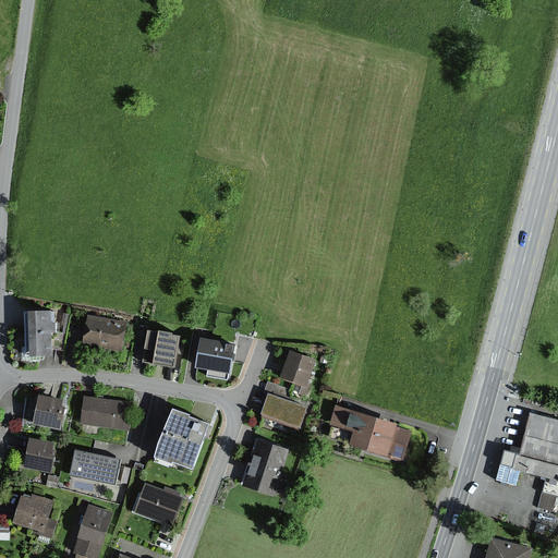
[(50,355),(49,312),(23,313),(24,356),(50,355)]
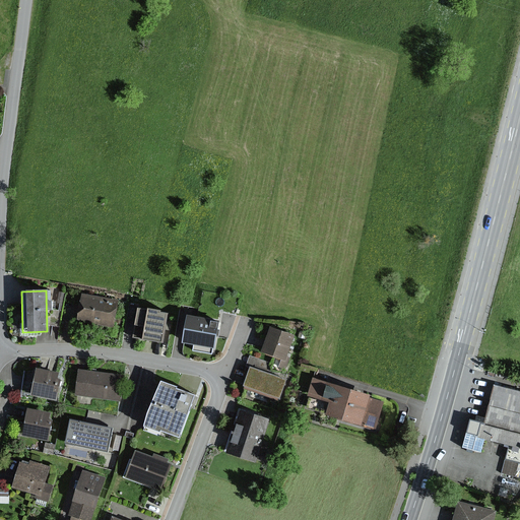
[(120,324),(124,304),(90,297),(86,317),(120,324)]
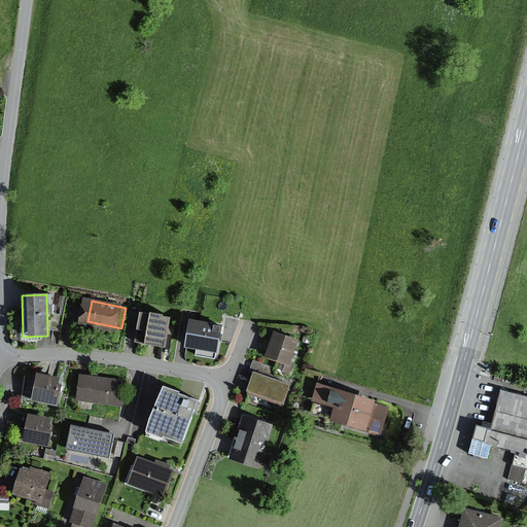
[(169,319),(142,314),(140,324),(145,325),(142,341),(171,347),(175,327),(168,325),(169,319)]
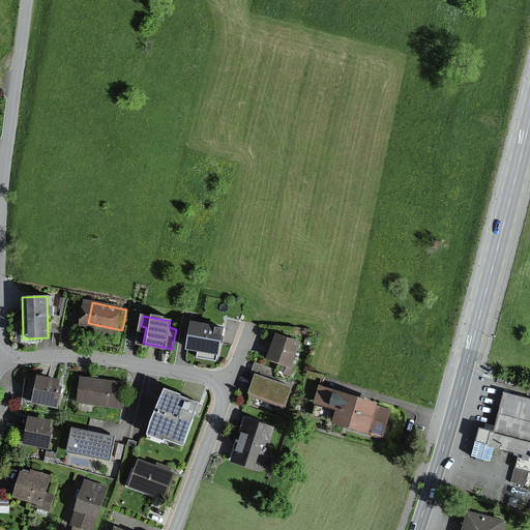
[(222,328),(192,323),(187,350),(217,355),(222,328)]
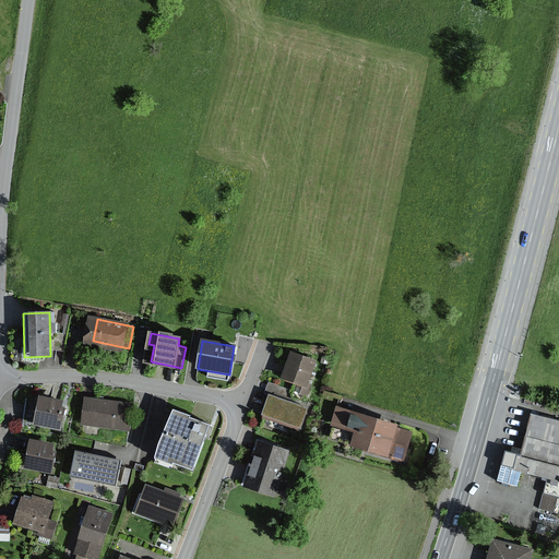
[(317,361),(294,353),(284,378),(308,387),(317,361)]
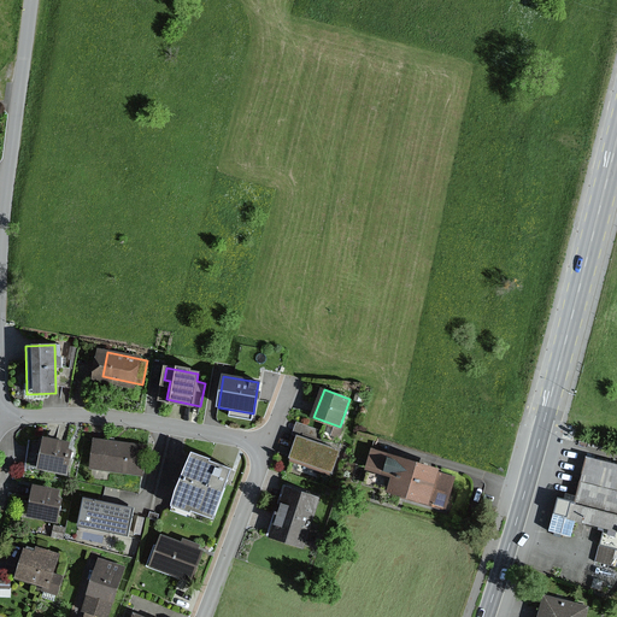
[(334,472),(341,451),(297,435),(289,457),(334,472)]
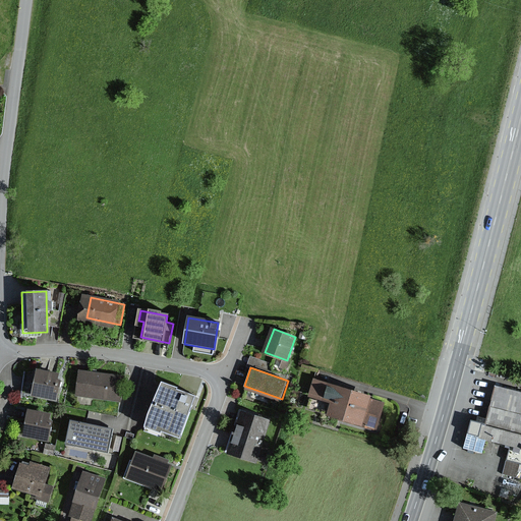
[(58,381),(56,380),(57,373),(36,368),(30,397),(55,402),(60,381),(58,381)]
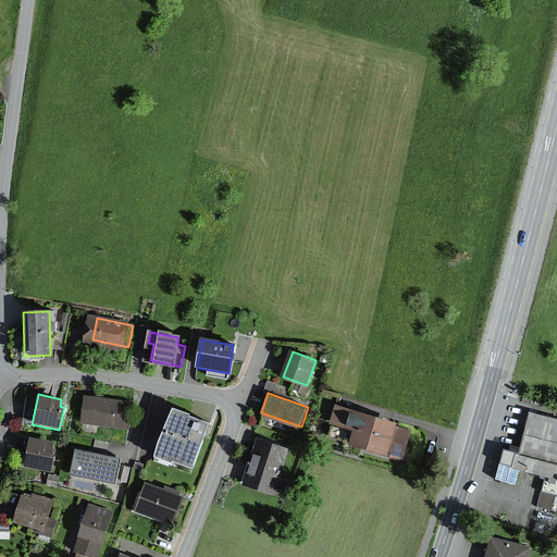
[(128,429),(132,404),(85,397),(81,422),(128,429)]
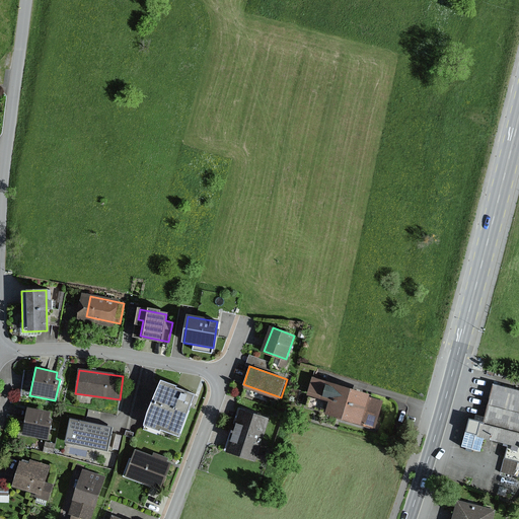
[(329,401),(325,414),(342,419),(351,387),(309,375),(304,394),(329,401)]
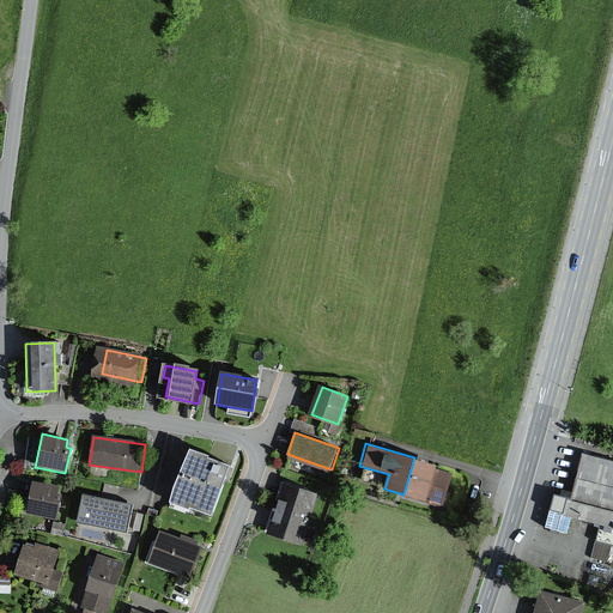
[(229,465),(189,450),(170,503),(211,517),(225,475),(229,465)]
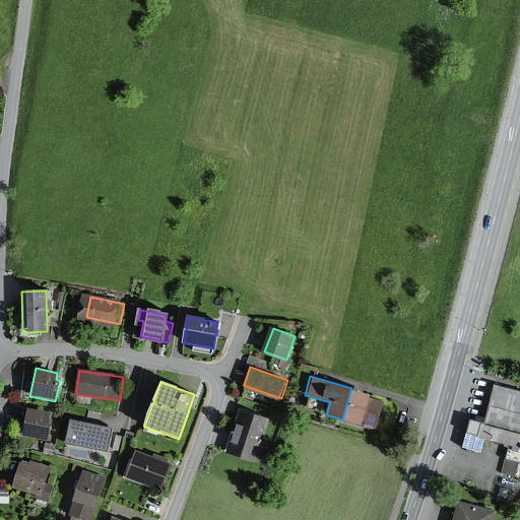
[(372,394),(351,388),(342,419),(377,429),(385,401),(371,397),(372,394)]
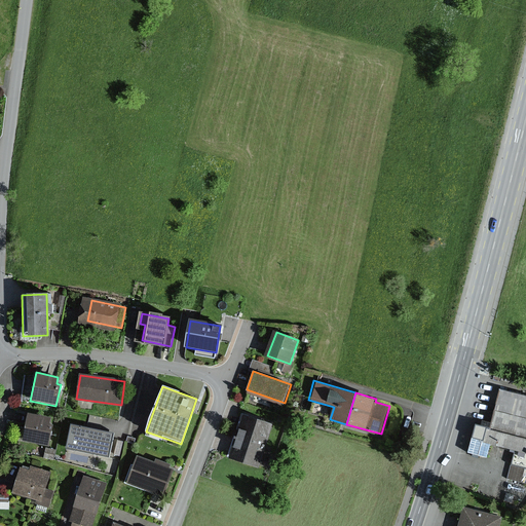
[(525,400),(499,392),(489,427),(477,424),(473,438),(490,443),(515,450),(525,452),(525,400)]
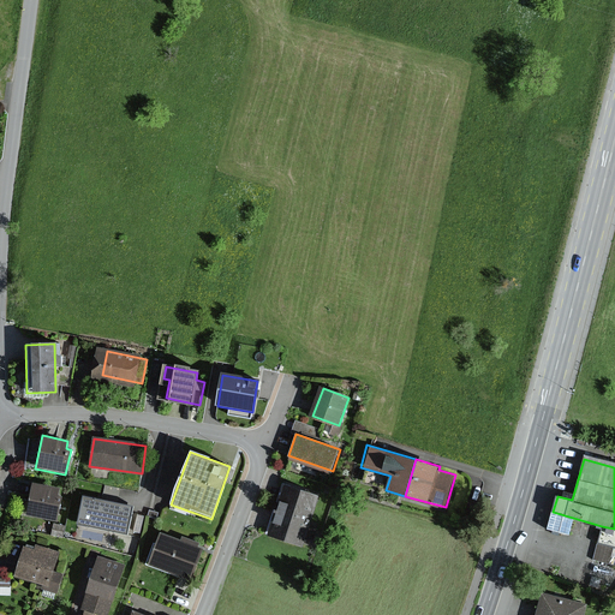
[(55,497),(58,488),(31,483),(24,515),(55,521),(60,497),(55,497)]
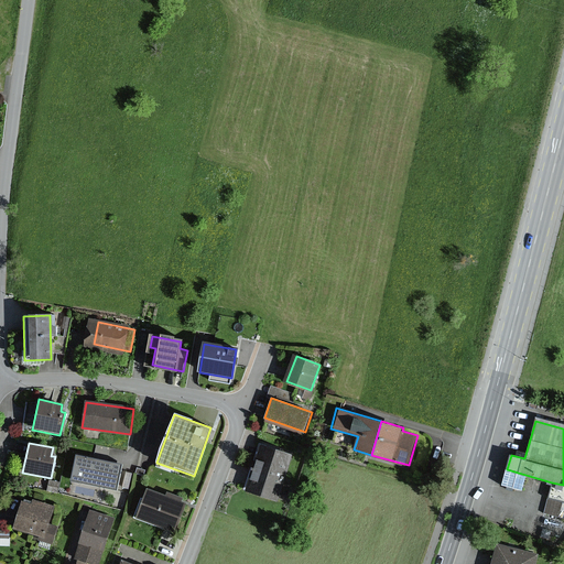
[(278,501),(292,457),(260,447),(246,490),(278,501)]
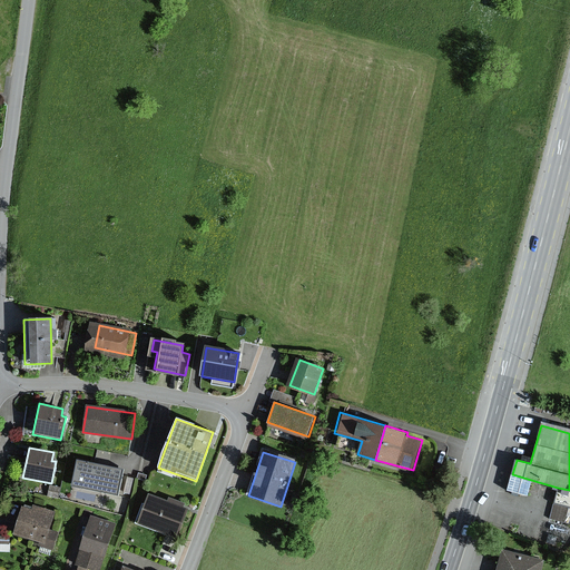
[(121,470),(77,461),(71,485),(116,495),(121,470)]
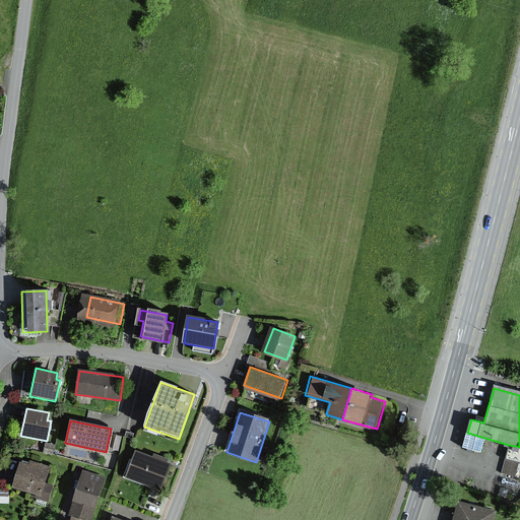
[(484,438),(467,433),(463,447),(480,452),(484,438)]
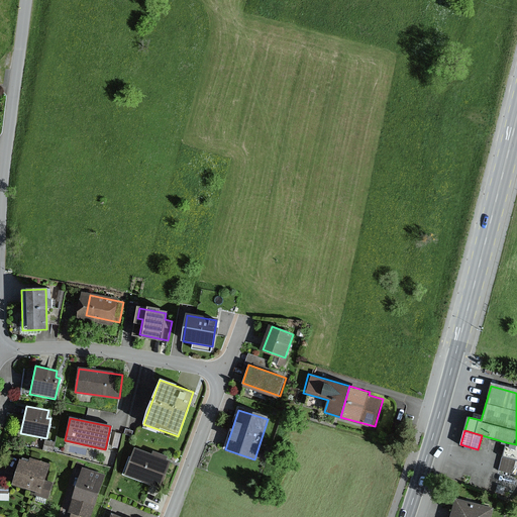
[(516,444),(506,442),(503,457),(516,460),(516,444)]
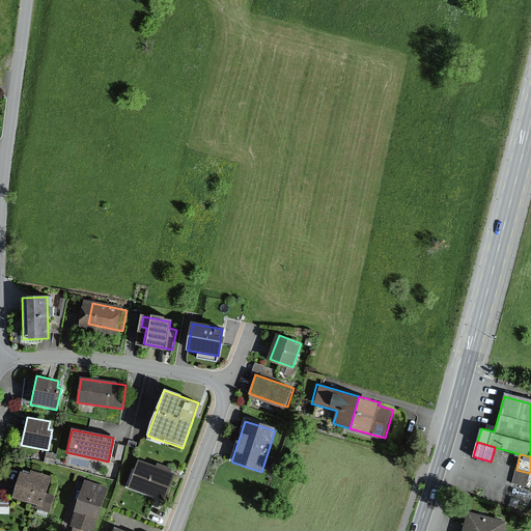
[(165,470),(149,464),(140,490),(174,502),(184,475),(177,473),(179,468),(167,464),(165,470)]
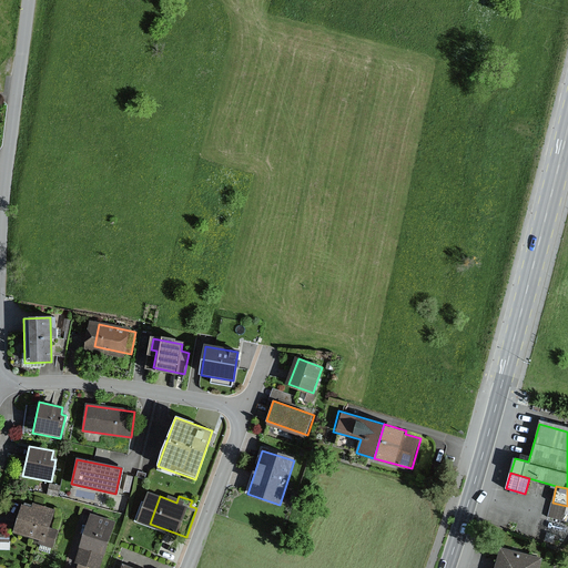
[(48,528),(53,511),(31,504),(30,508),(21,506),(13,533),(31,538),(39,540),(38,545),(52,549),(58,531),(48,528)]
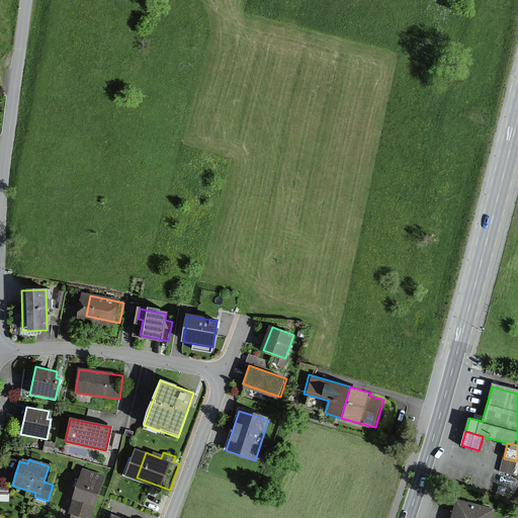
[(87,517),(98,517),(112,478),(92,470),(76,514),(87,517)]
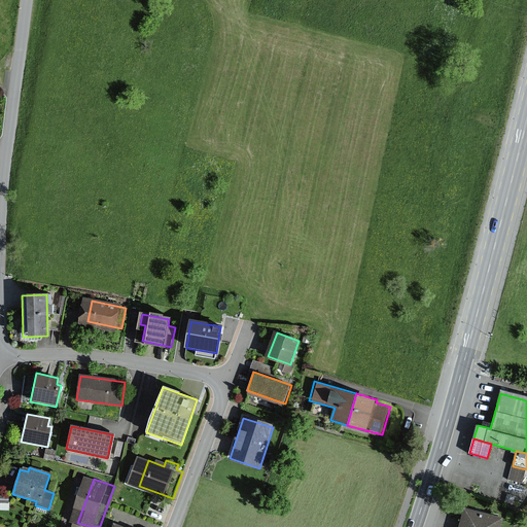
[(499,526),(501,521),(460,512),(456,526),(499,526)]
